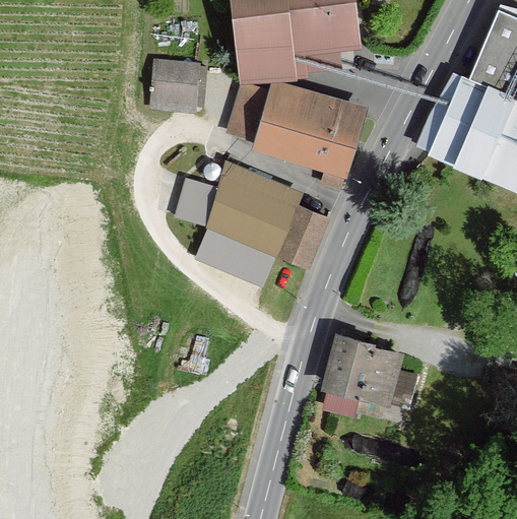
[(269,82),(277,82),(306,79),(305,74),(339,71),(337,52),(359,49),(353,0),(229,0),(240,85),(269,82)]
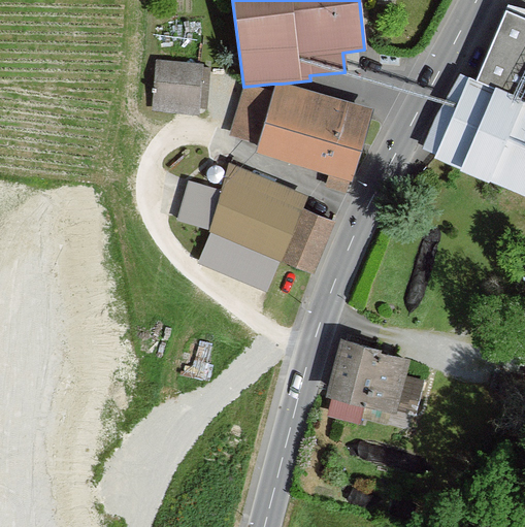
[(433,157),(524,195),(524,81),(474,60),(433,157)]
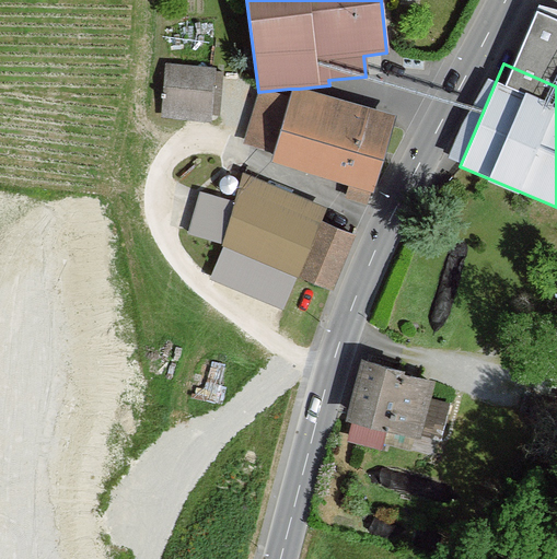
[(209,123),(212,70),(164,67),(160,119),(209,123)]
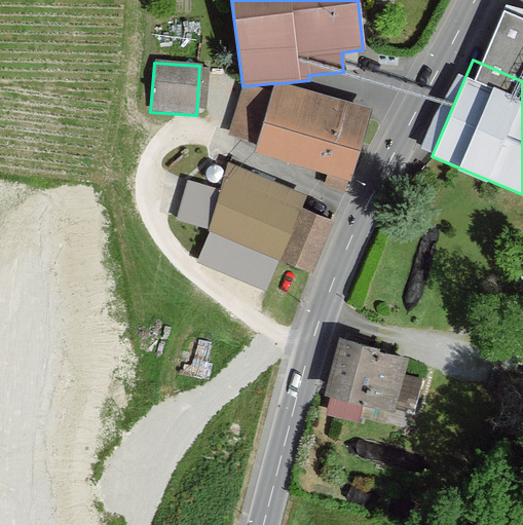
[(272,83),(270,94),(257,144),(255,151),(348,181),(370,108),(281,83),(272,83)]
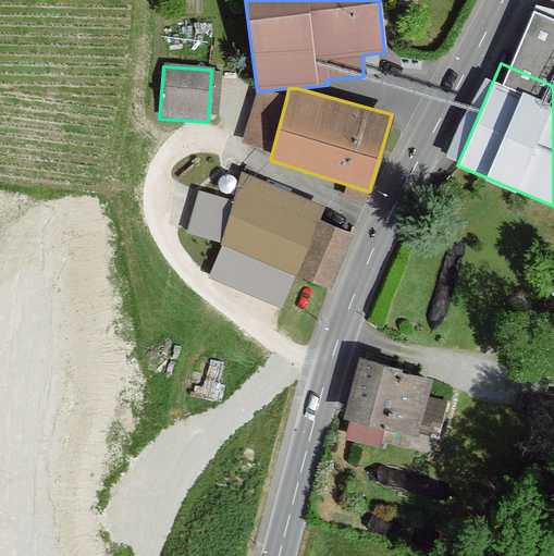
[(243,144),(272,152),(286,99),(257,91),(243,144)]
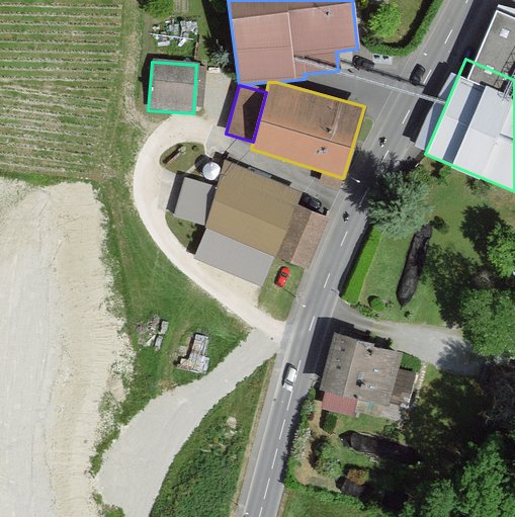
[(306,269),(325,220),(294,206),(299,194),(224,162),(204,228),(306,269)]
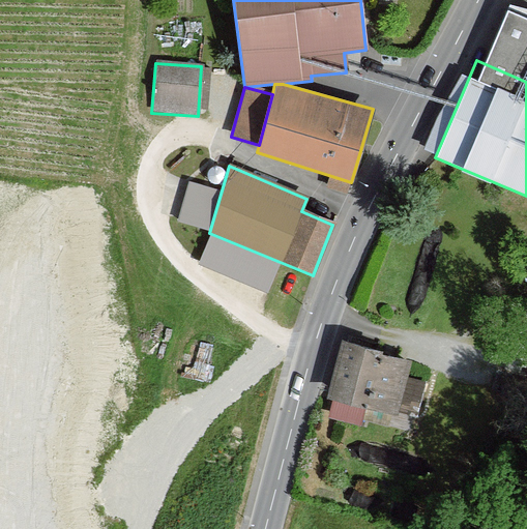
[(411,360),(340,343),(325,402),(396,419),(411,360)]
